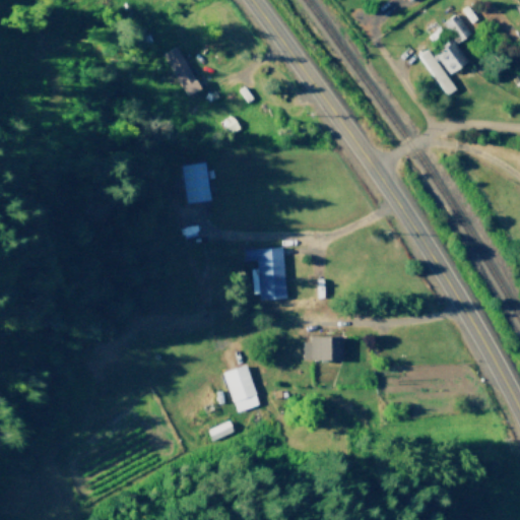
[(441,23),(455,45),(469,35),(454,14),(441,23)]
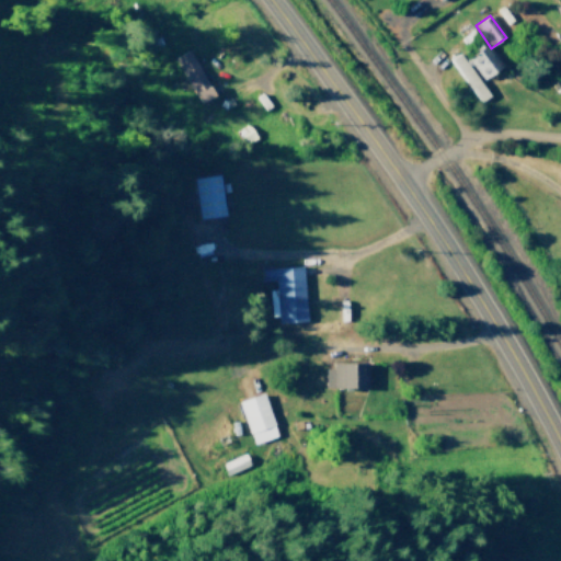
[(481,82),(503,69),(488,44),(466,58),(481,82)]
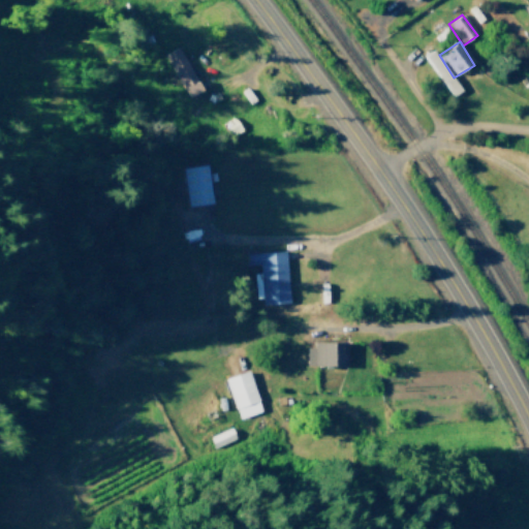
[(203,91),(178,48),(164,56),(188,98),(203,91)]
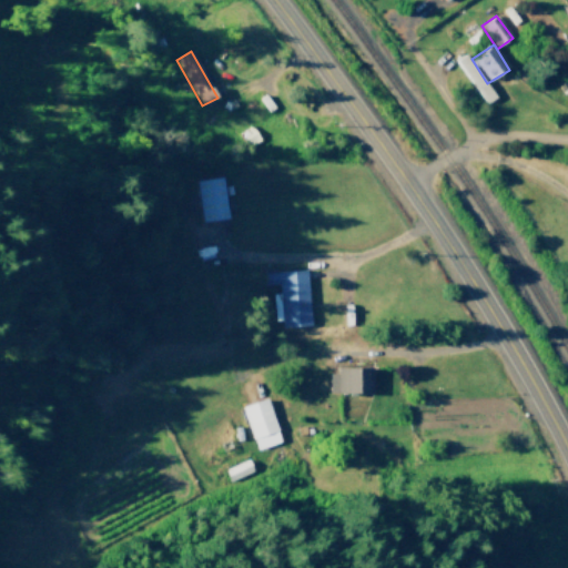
[(487,104),(496,98),(465,54),(456,61),(487,104)]
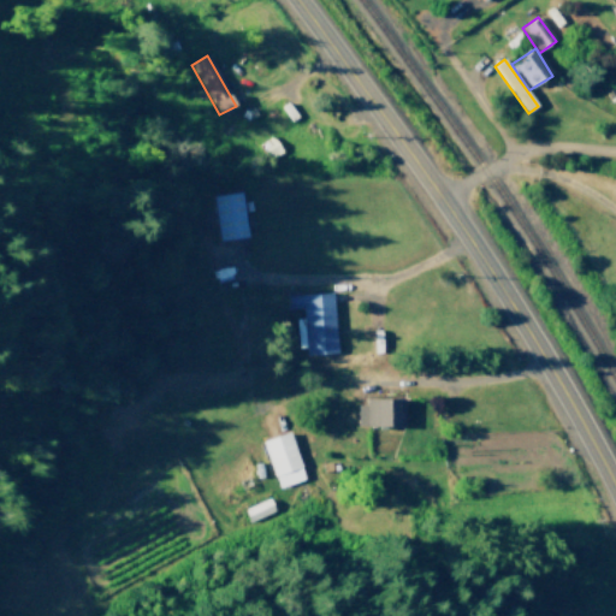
[(248,238),(240,193),(212,197),(219,242),(248,238)]
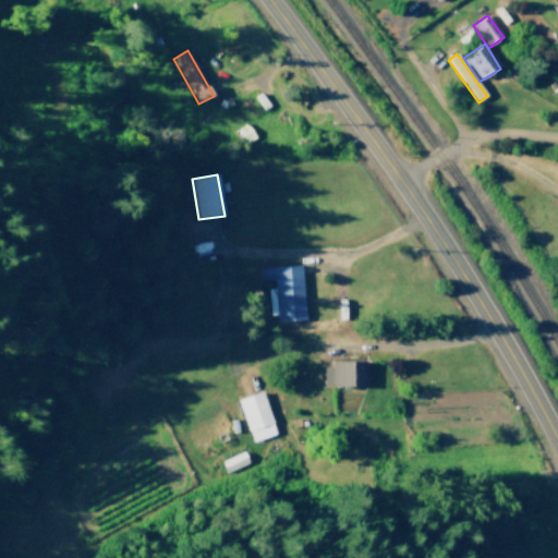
[(302,267),(258,268),(258,281),(273,280),(274,288),(269,289),(271,323),(304,320),(302,267)]
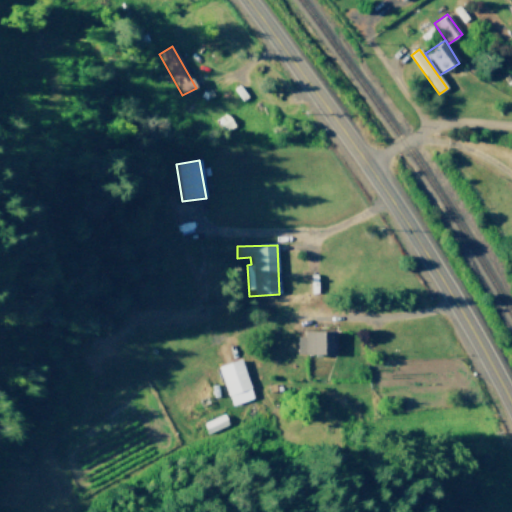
[(304,337),(297,337),(297,355),(336,356),(336,333),(304,332),(304,337)]
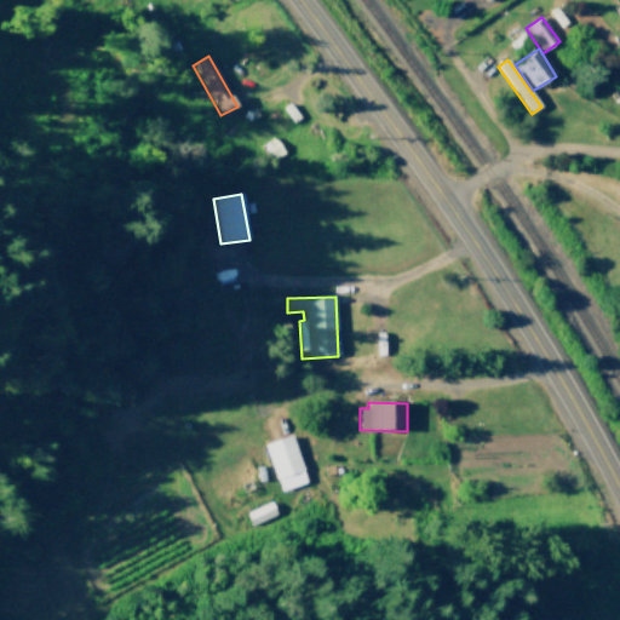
[(303,471),(292,436),(264,443),(274,480),(303,471)]
